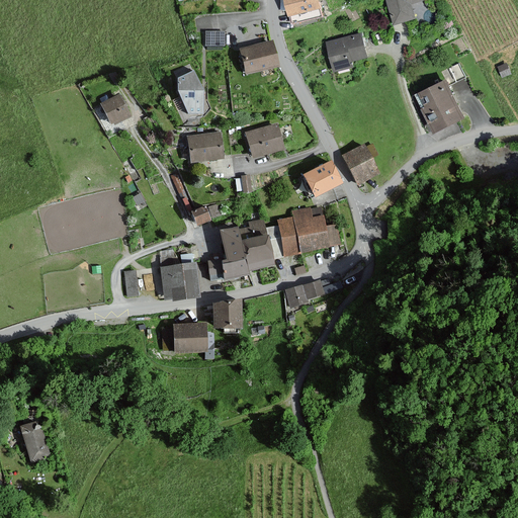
[(288,0),(292,16),(324,9),(321,0),(288,0)]
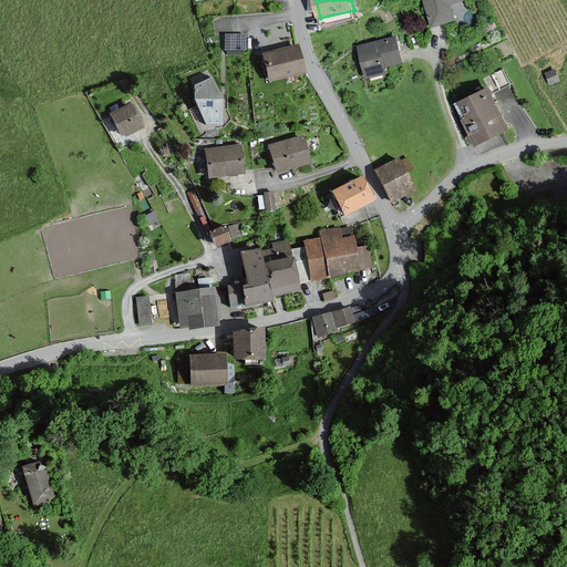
[(460,0),(425,0),(434,24),(454,19),(450,3),(460,0)]
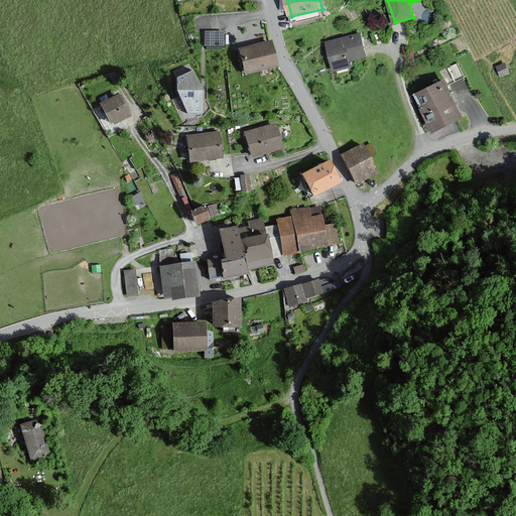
[(223,45),(222,31),(206,31),(205,45),(223,45)]
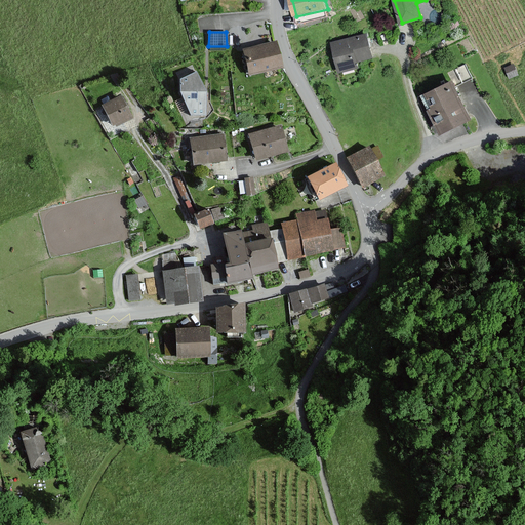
[(373,56),(368,34),(333,43),(340,71),(357,67),(355,61),(373,56)]
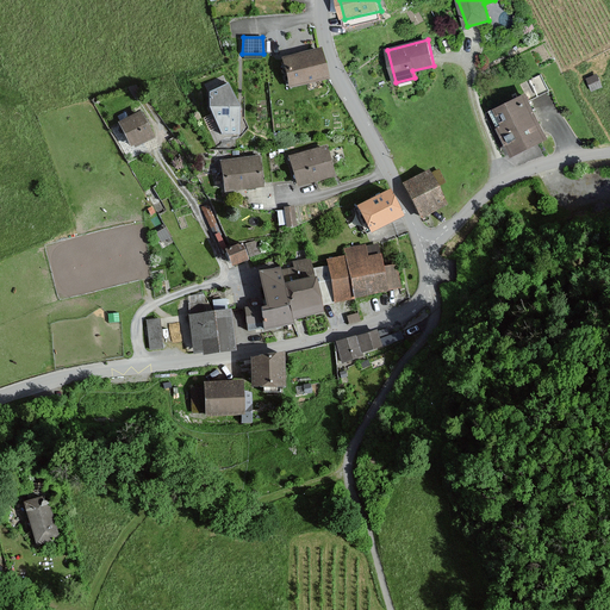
[(327,79),(319,50),(284,57),(291,87),(327,79)]
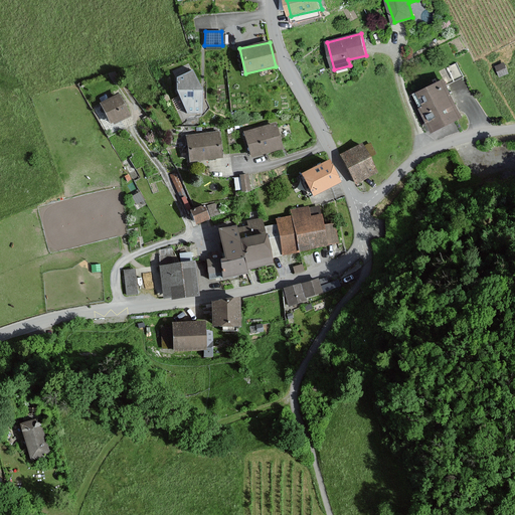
[(509,72),(505,62),(497,66),(501,76),(509,72)]
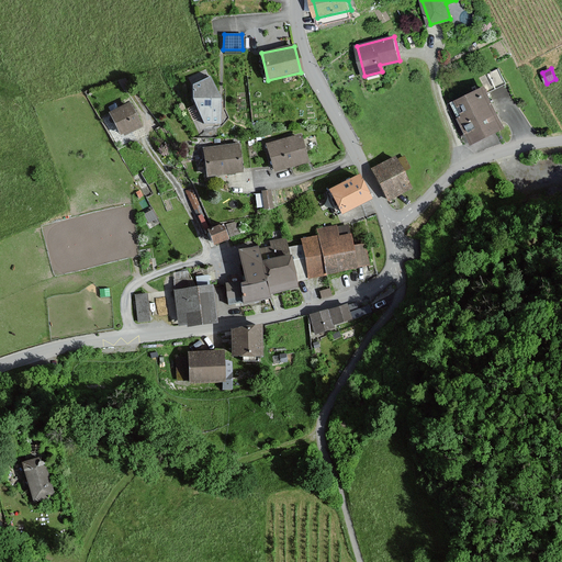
[(220,99),(210,77),(195,83),(193,99),(204,124),(220,123),(220,99)]
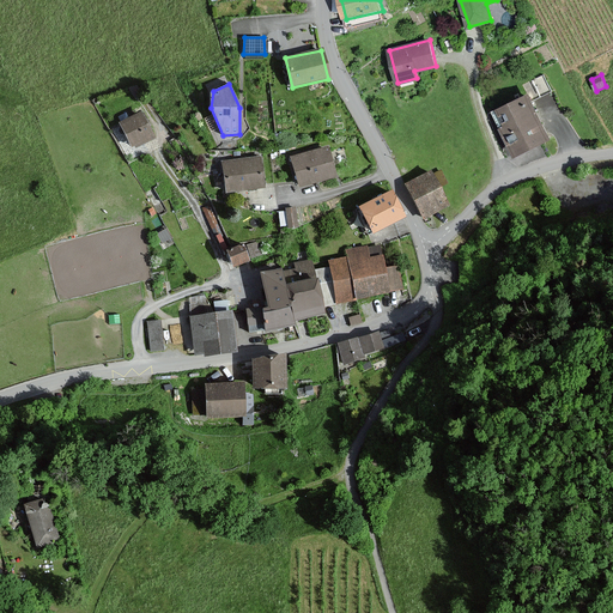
[(546,139),(526,96),(493,111),(514,155),(546,139)]
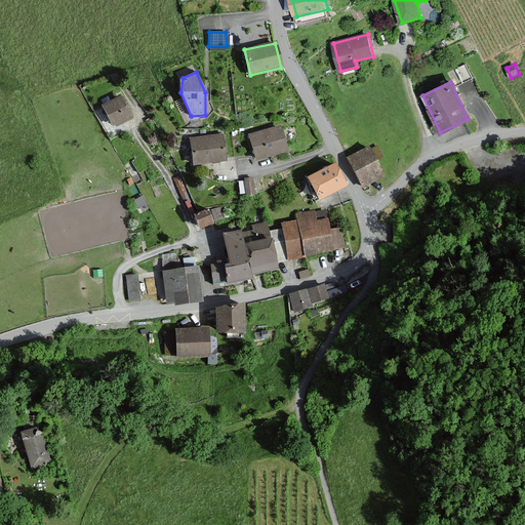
[(132,117),(122,96),(104,107),(114,127),(132,117)]
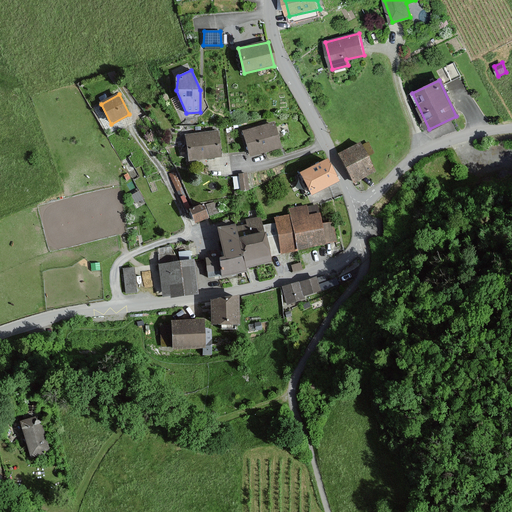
[(279,148),(273,124),(243,132),(249,155),(279,148)]
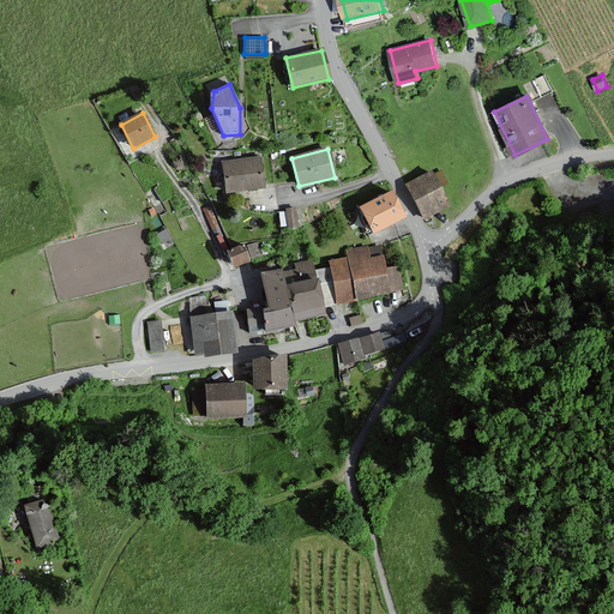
[(264,188),(260,157),(222,162),(226,192),(264,188)]
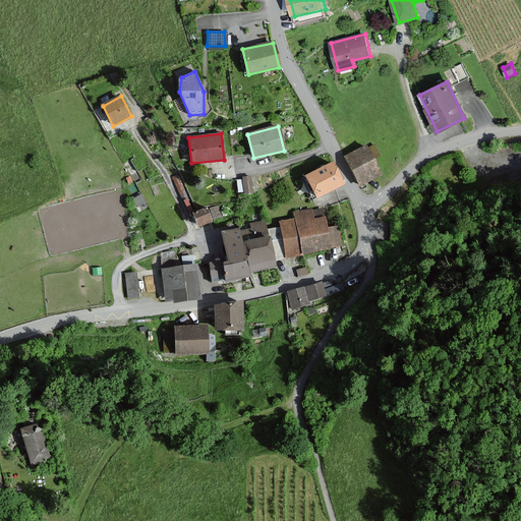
[(379,175),(364,147),(346,156),(360,184),(379,175)]
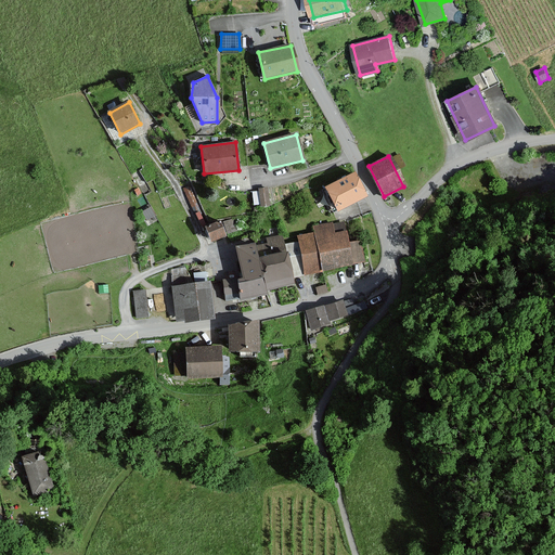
[(363,196),(351,173),(324,188),(336,210),(363,196)]
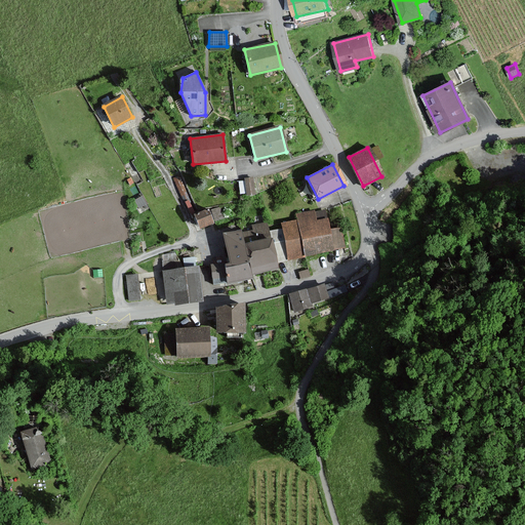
[(252,178),(245,179),(247,195),(254,194),(252,178)]
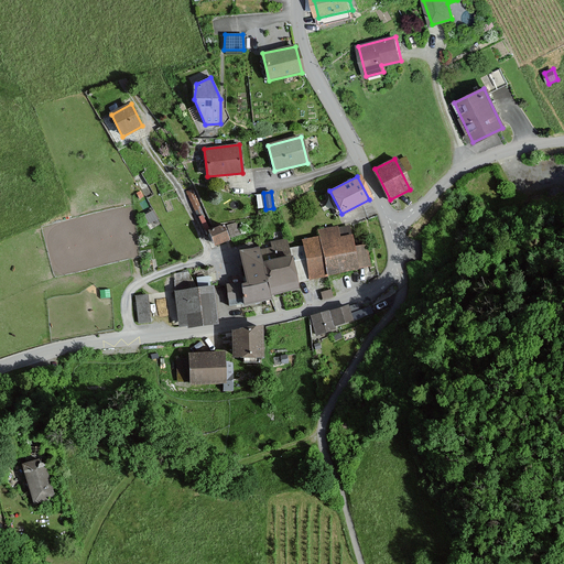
[(228,240),(221,226),(208,231),(215,246),(228,240)]
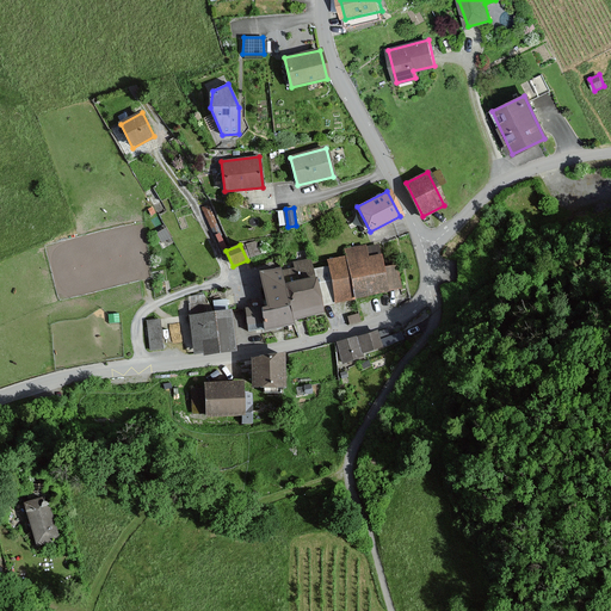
[(365,246),(345,250),(346,257),(353,300),(388,292),(380,254),(368,257),(365,246)]
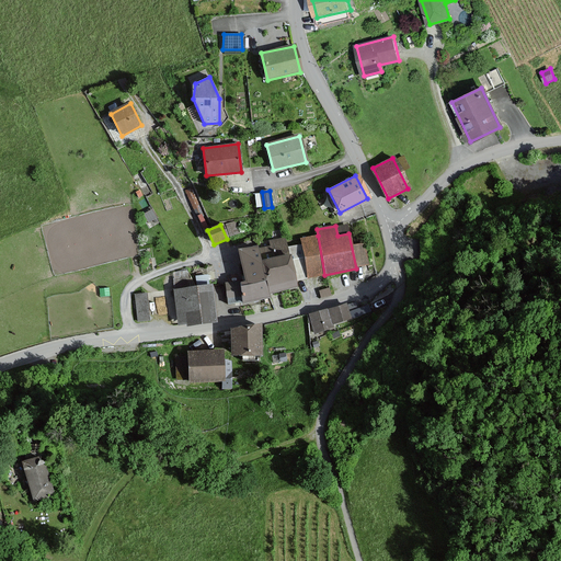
[(307,278),(324,275),(318,236),(299,239),(300,245),(307,278)]
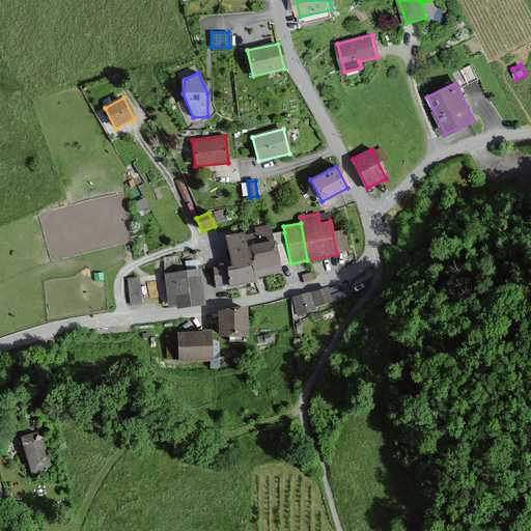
[(282,264),(290,263),(284,232),(276,233),(282,264)]
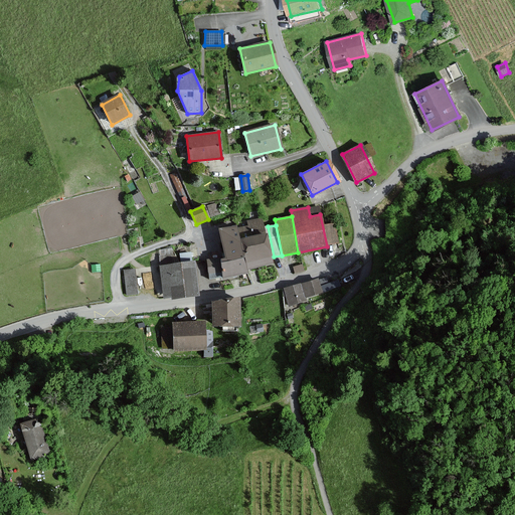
[(247,274),(246,269),(240,239),(237,226),(219,230),(225,260),(220,261),(220,259),(207,261),(211,279),(222,276),(222,279),(247,274)]
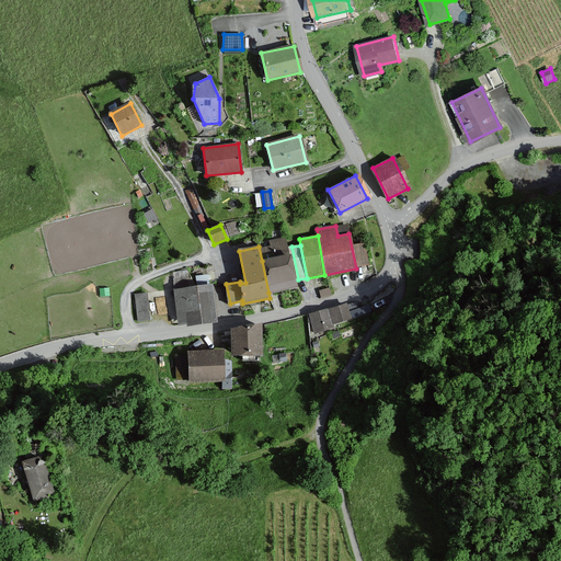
[(288,255),(262,261),(268,293),(295,287),(288,255)]
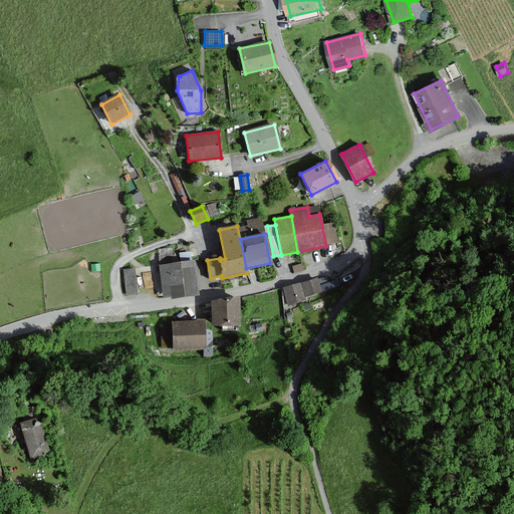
[(193,260),(159,265),(164,297),(197,293),(193,260)]
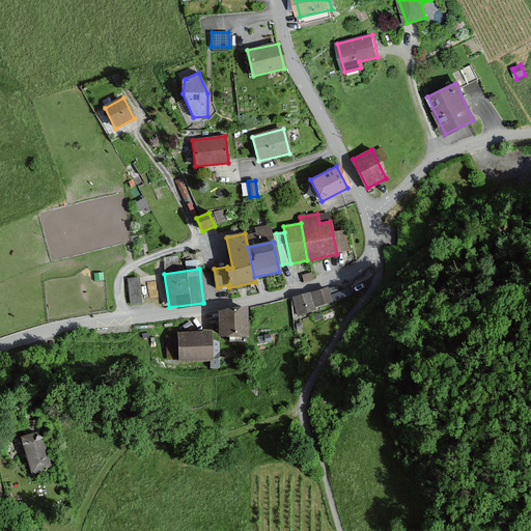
[(140,278),(128,278),(129,303),(141,302),(140,278)]
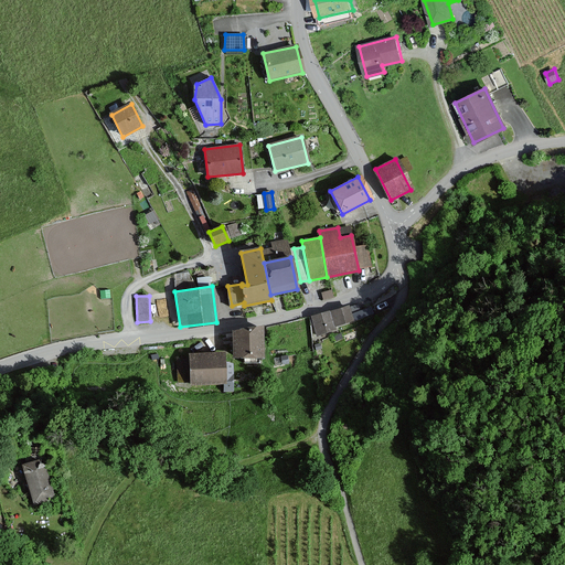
[(358,305),(351,307),(355,320),(373,315),(371,307),(360,310),(358,305)]
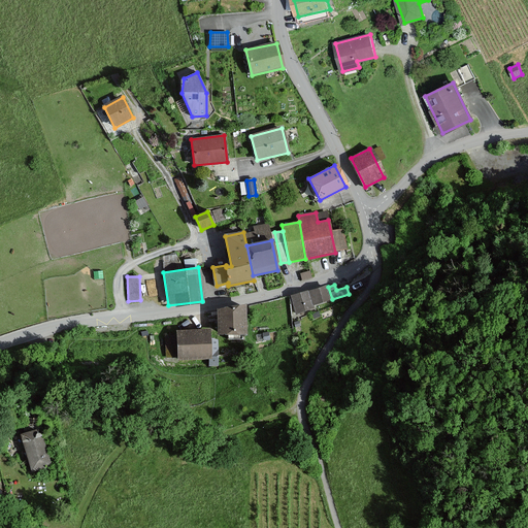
[(326,286),(307,291),(312,305),(330,300),(326,286)]
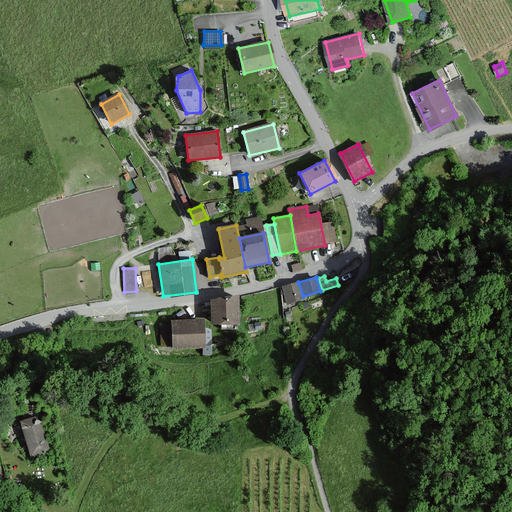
[(304,299),(303,296),(298,282),(282,288),(288,304),(304,299)]
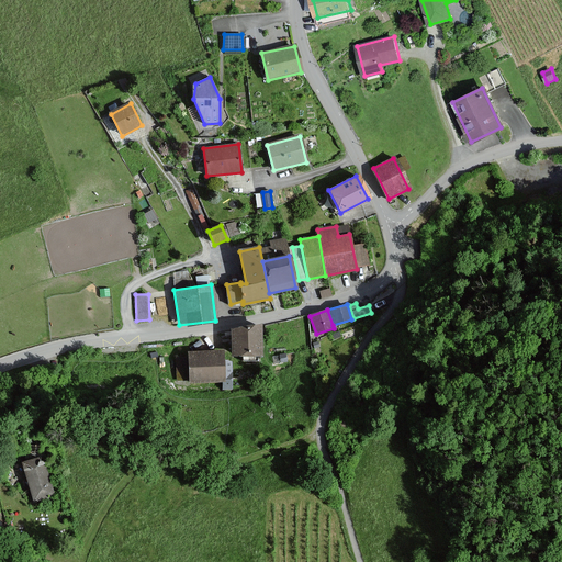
[(262,355),(262,325),(233,329),(234,356),(262,355)]
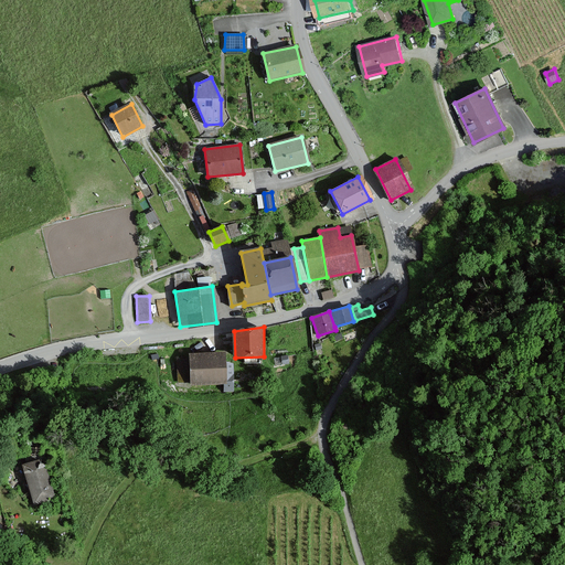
[(226,382),(226,373),(225,353),(191,355),(191,383),(226,382)]
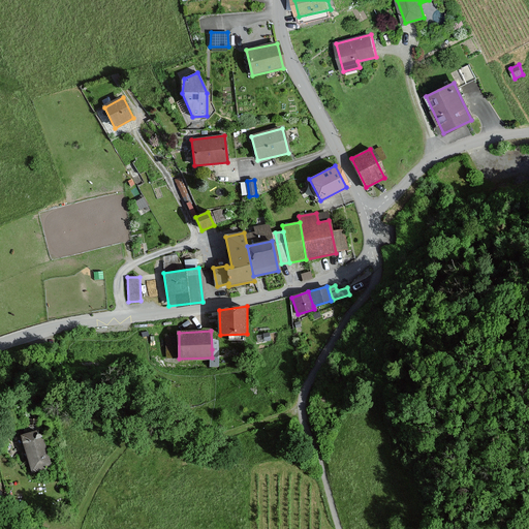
[(39,430),(22,436),(33,471),(51,466),(39,430)]
